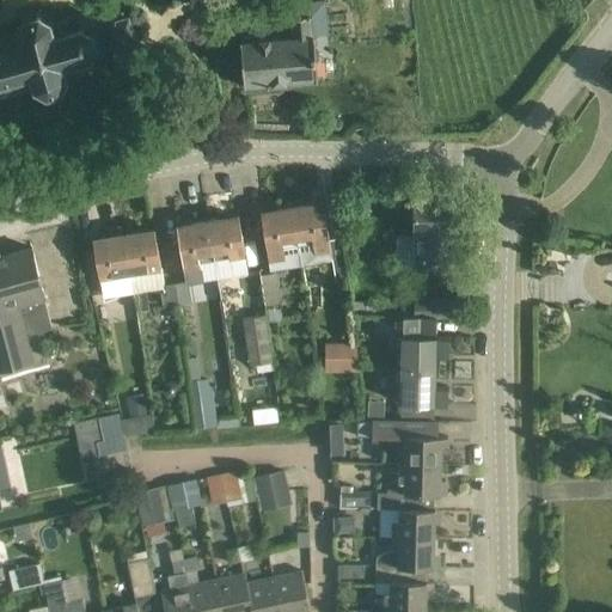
[(318,81),(314,37),(328,36),(325,1),(311,2),(311,6),(289,8),(292,40),(242,43),(245,87),(318,81)]
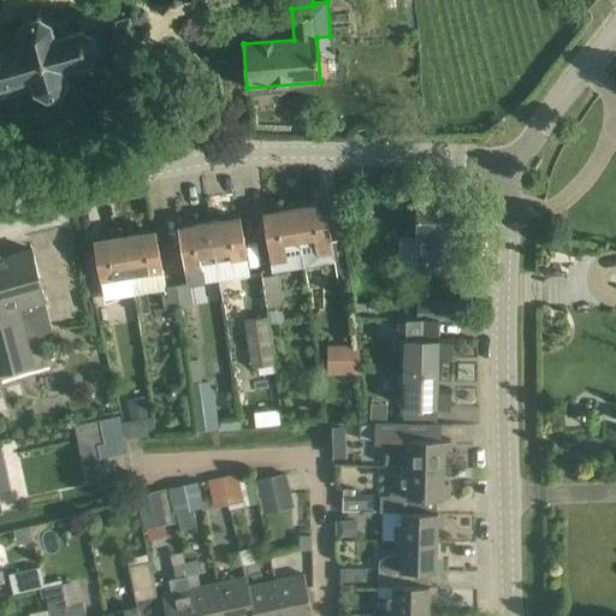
[(137,40),(131,17),(125,18),(124,12),(104,18),(105,24),(104,23),(104,24),(86,15),(87,13),(84,12),(82,13),(65,18),(55,22),(53,17),(42,11),(39,10),(25,13),(22,16),(18,27),(18,33),(7,35),(6,33),(4,33),(4,36),(0,36),(0,99),(34,90),(35,92),(46,98),(51,98),(63,94),(65,92),(72,81),(72,76),(98,69),(100,69),(112,47),(137,40)]
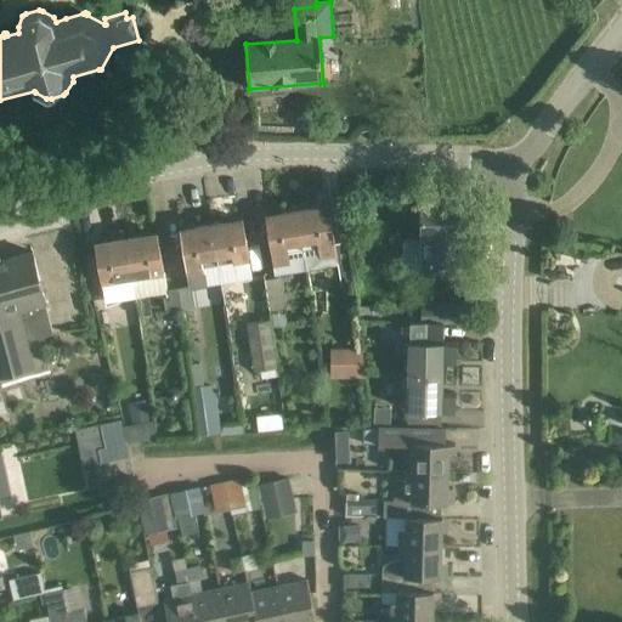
[(423,272),(444,272),(468,272),(467,239),(470,239),(469,201),(420,201),(420,225),(420,241),(423,241),(423,272)]
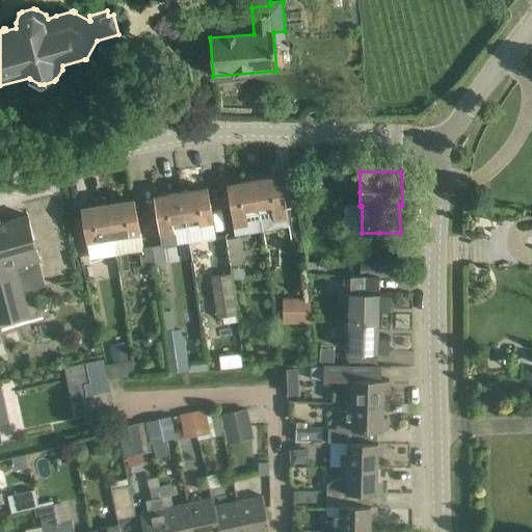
[(281,176),(255,181),(262,225),(262,231),(289,225),(291,243),(302,241),(297,212),(287,214),(281,176)]
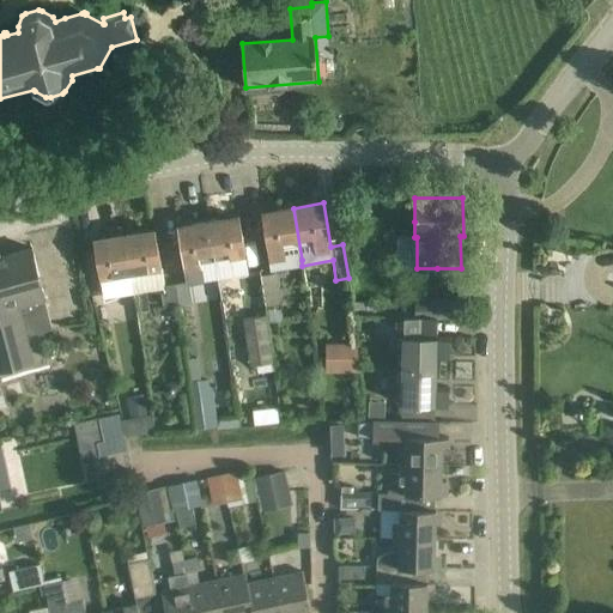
[(293,208),(262,213),(271,266),(271,271),(302,266),(302,260),(293,208)]
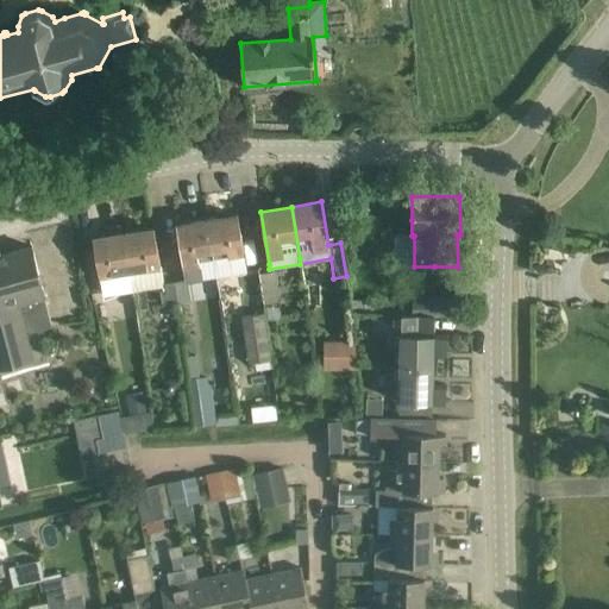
[(238,215),(208,220),(217,277),(248,272),(238,215)]
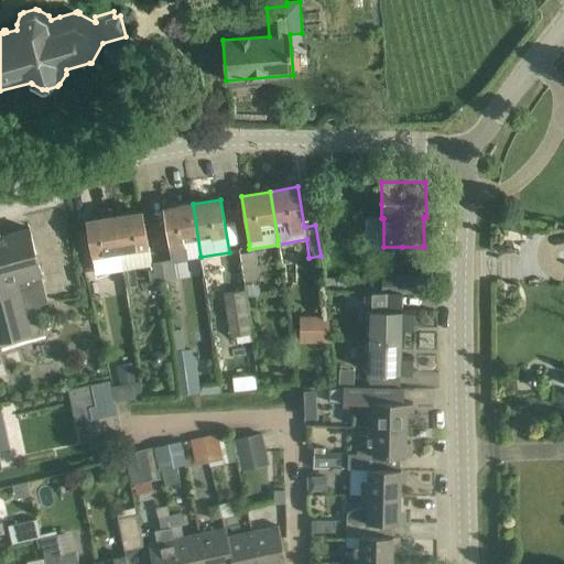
[(193,204),(164,208),(173,261),(201,257),(193,204)]
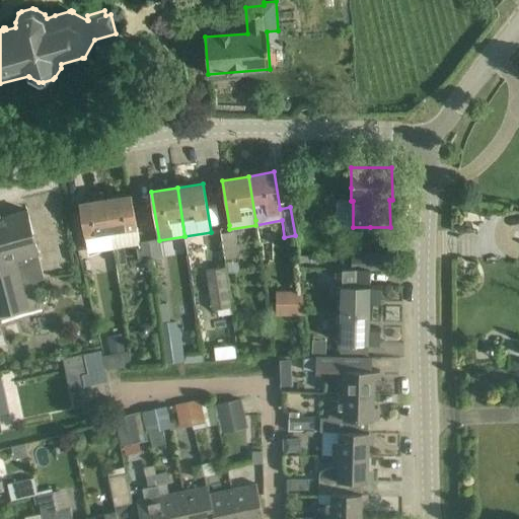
[(137,227),(135,215),(132,195),(105,200),(110,231),(114,246),(114,248),(136,244),(139,261),(152,258),(152,263),(153,263),(150,240),(139,242),(137,227)]
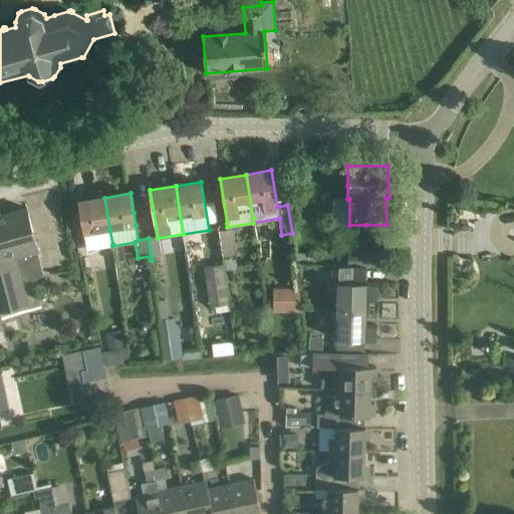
[(112,244),(109,229),(104,198),(79,202),(82,222),(84,234),(86,248),(112,244)]
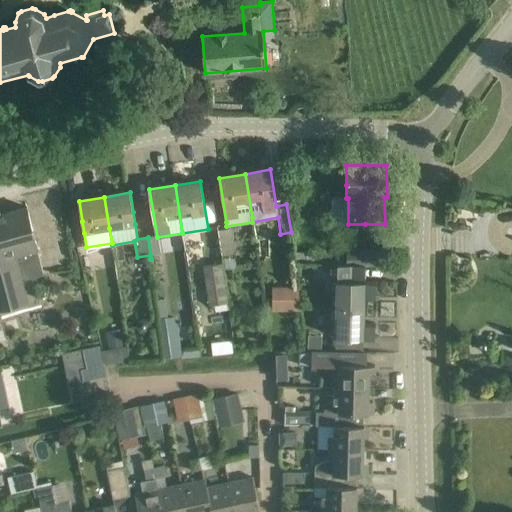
[(38,248),(32,229),(27,209),(27,207),(0,214),(0,311),(29,303),(23,281),(44,275),(37,248),(38,248)]
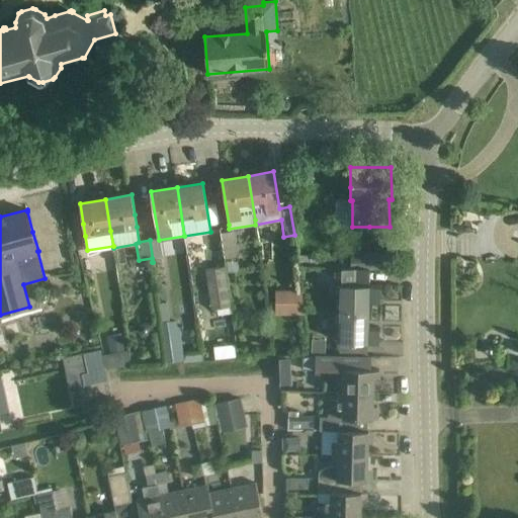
[(237,256),(235,231),(221,232),(222,257),(237,256)]
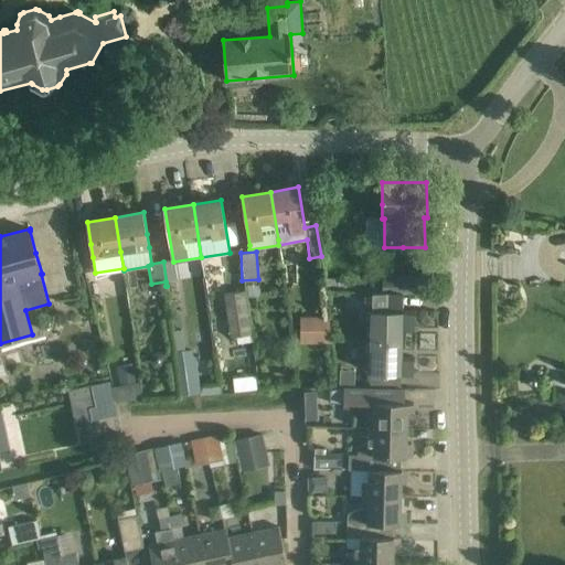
[(382,292),(382,294),(403,294),(416,294),(416,278),(382,278),(382,292)]
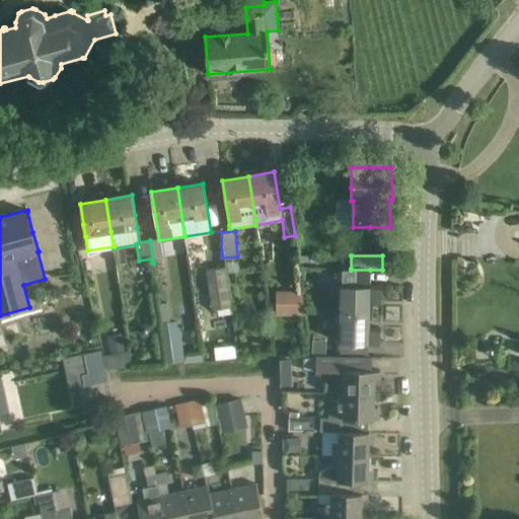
[(226,267),(207,270),(208,284),(212,310),(232,307),(226,267)]
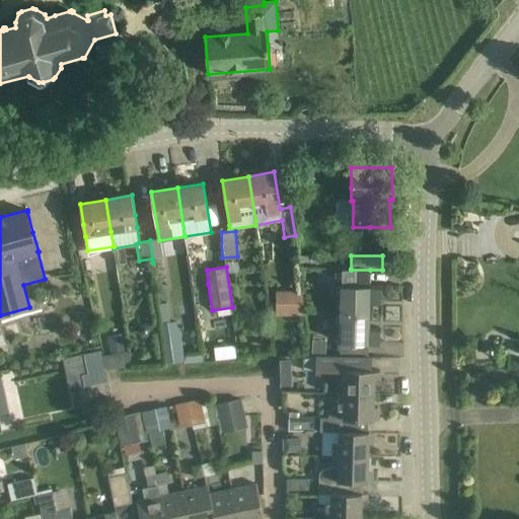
[(342,285),(341,313),(369,313),(370,300),(382,300),(382,286),(370,286),(370,270),(351,270),(351,269),(342,269),(342,285)]
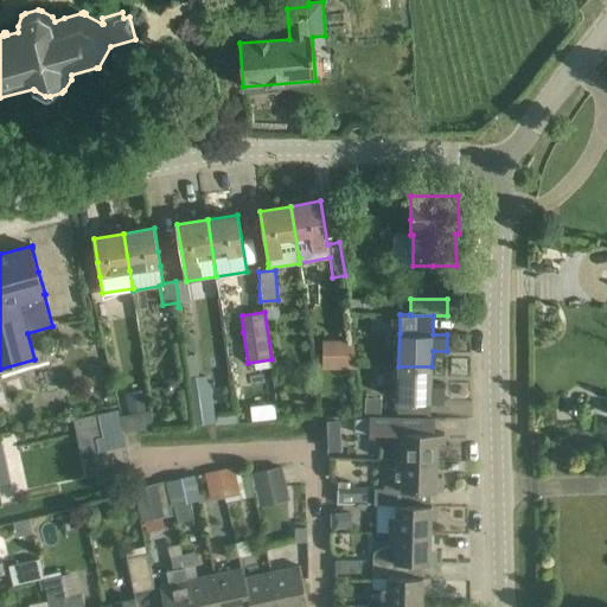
[(358,368),(353,338),(323,338),(323,368),(358,368)]
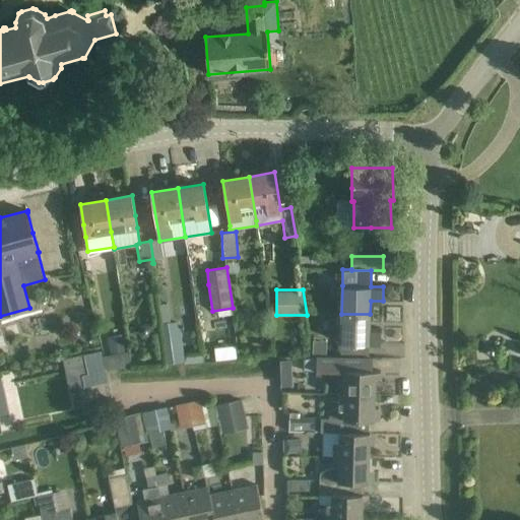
[(370,329),(370,314),(341,314),(340,342),(381,343),(382,329),(370,329)]
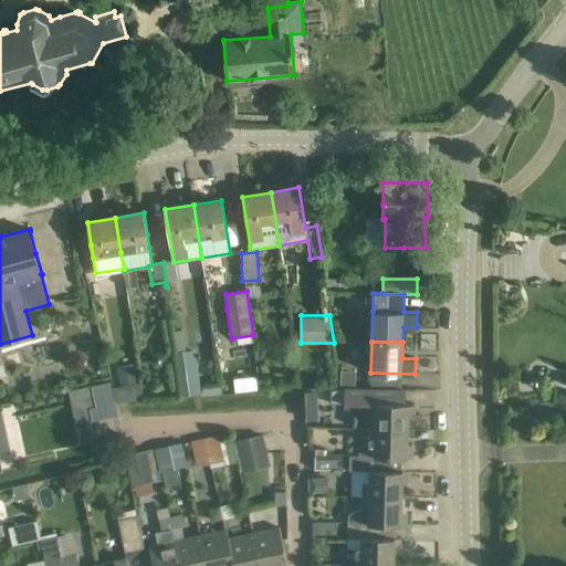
[(196,348),(177,349),(178,395),(197,394),(196,348)]
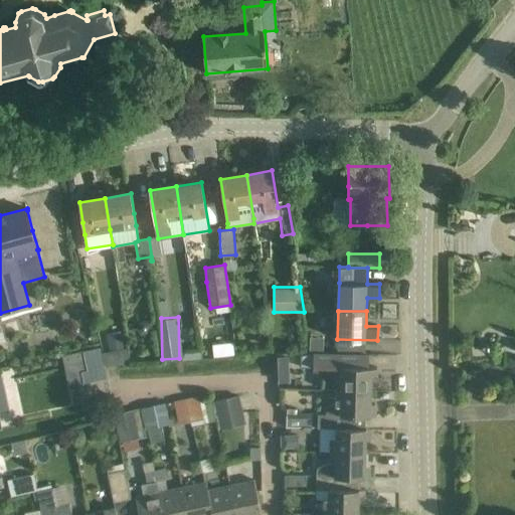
[(100,348),(63,356),(65,365),(86,360),(88,370),(81,371),(83,382),(107,377),(100,348)]
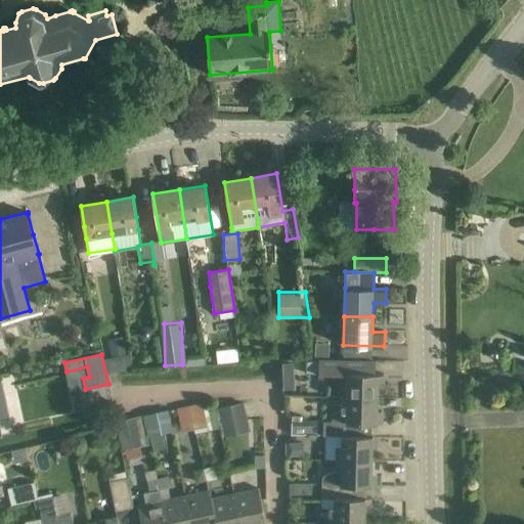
[(376,361),(348,360),(318,360),(318,373),(348,373),(348,386),(342,386),(342,398),(378,399),(378,386),(384,386),(384,374),(376,374),(376,361)]
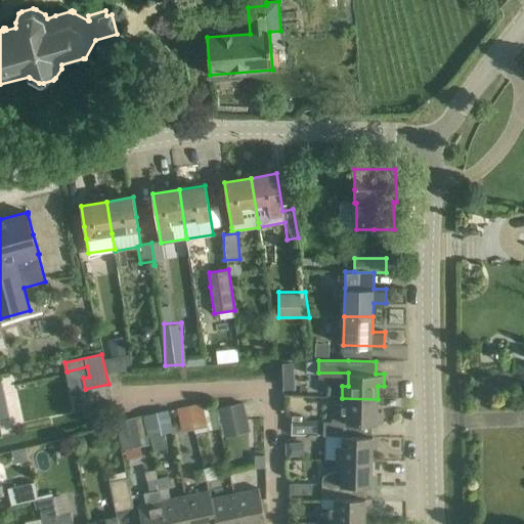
[(0,419),(10,417),(3,383),(0,383),(0,419)]
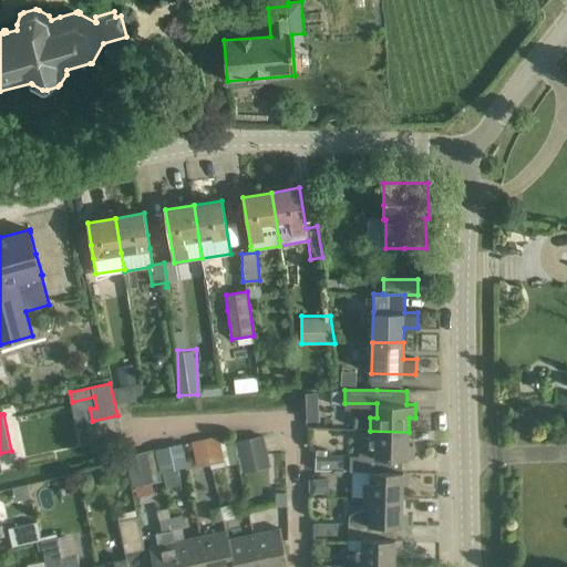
[(351,456),(351,472),(352,472),(370,472),(385,473),(385,472),(403,473),(403,472),(402,472),(403,459),(414,459),(414,445),(409,445),(409,432),(370,431),(370,442),(359,450),(359,456),(351,456)]
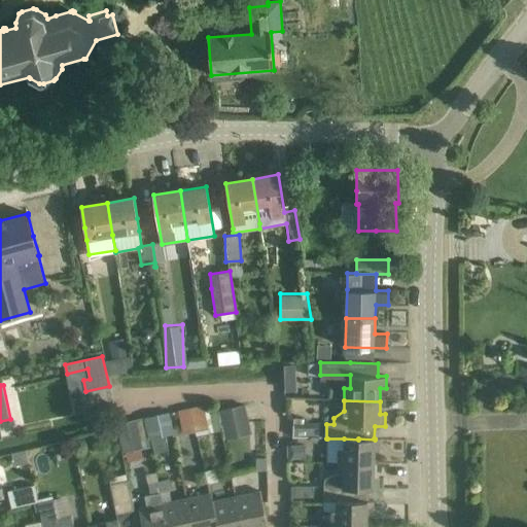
[(181,435),(208,430),(203,403),(176,410),(181,435)]
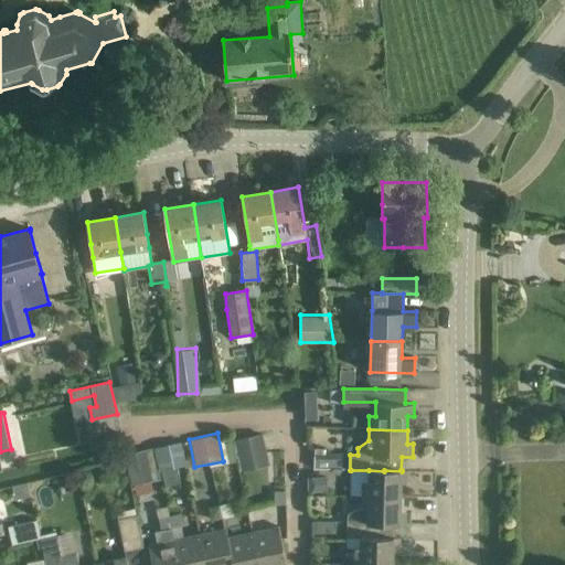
[(263,434),(234,440),(238,459),(267,452),(263,434)]
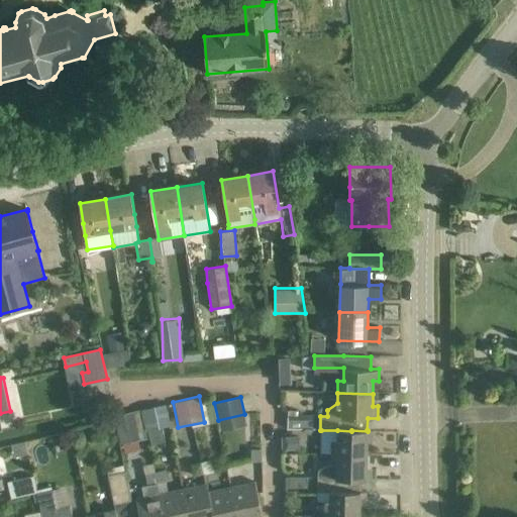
[(320,416),(310,416),(288,415),(288,430),(310,430),(319,430),(320,416)]
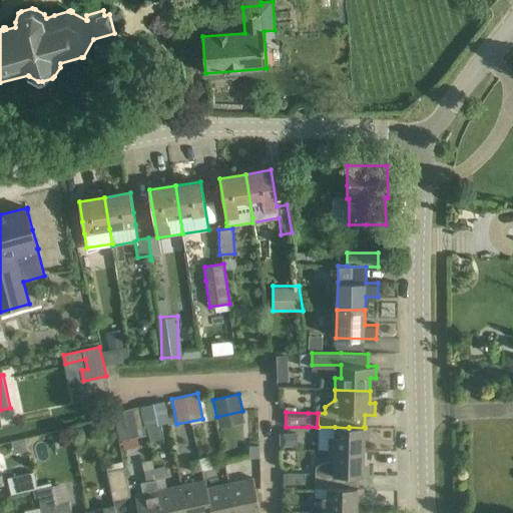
[(161,424),(147,427),(150,441),(164,438),(161,424)]
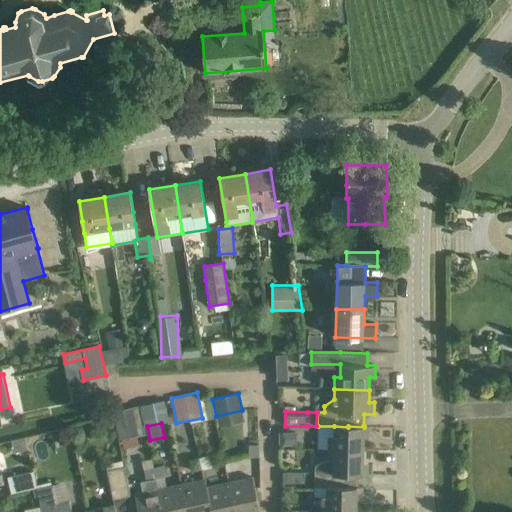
[(318,426),(318,450),(329,450),(363,451),(364,427),(348,426),(348,427),(334,426),(318,426)]
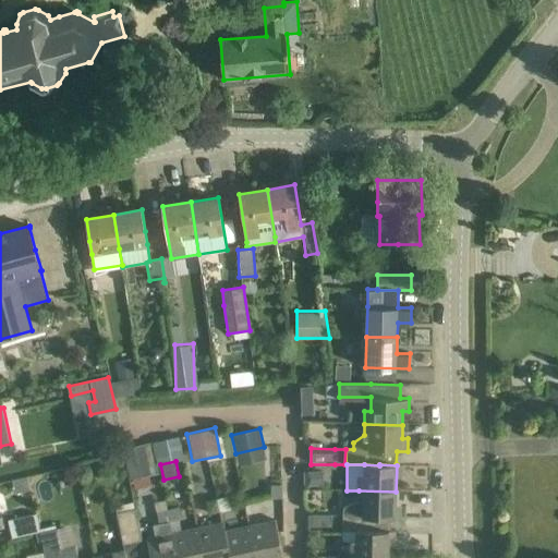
[(281,485),(270,485),(270,499),(281,499),(281,485)]
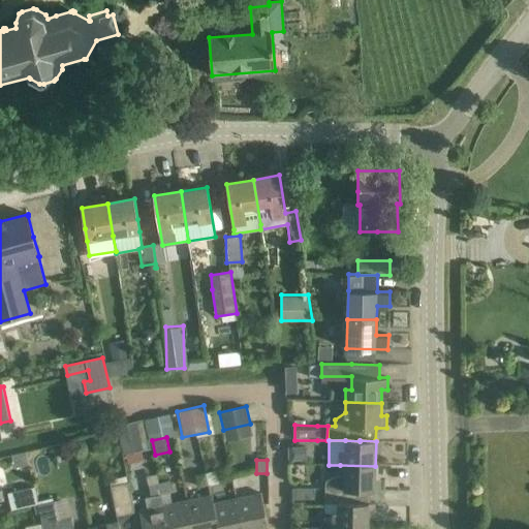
[(325,481),(325,489),(344,490),(344,491),(358,491),(375,491),(375,466),(340,465),(339,476),(336,476),(325,481)]
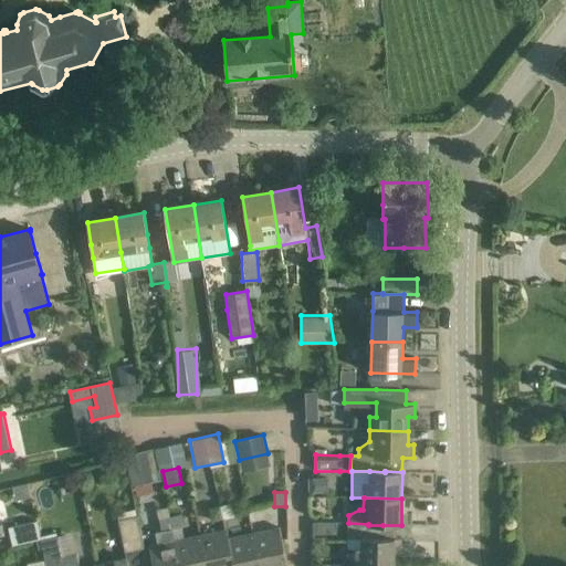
[(220,506),(223,520),(234,517),(231,503),(220,506)]
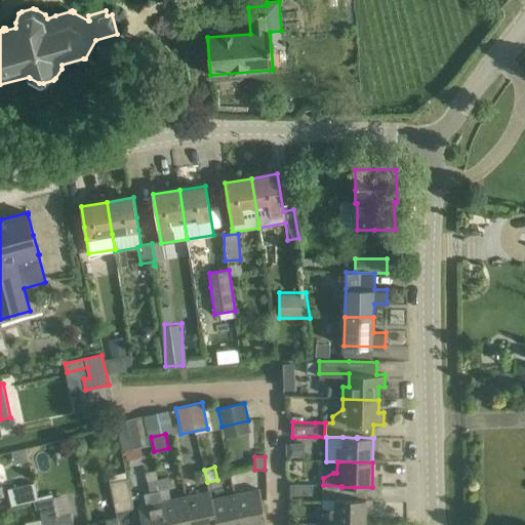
[(198,484),(207,482),(204,470),(196,472),(198,484)]
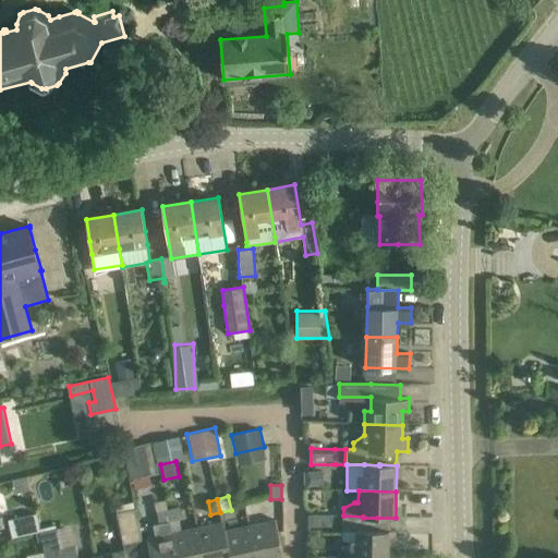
[(143,541),(136,509),(134,501),(116,507),(123,545),(143,541)]
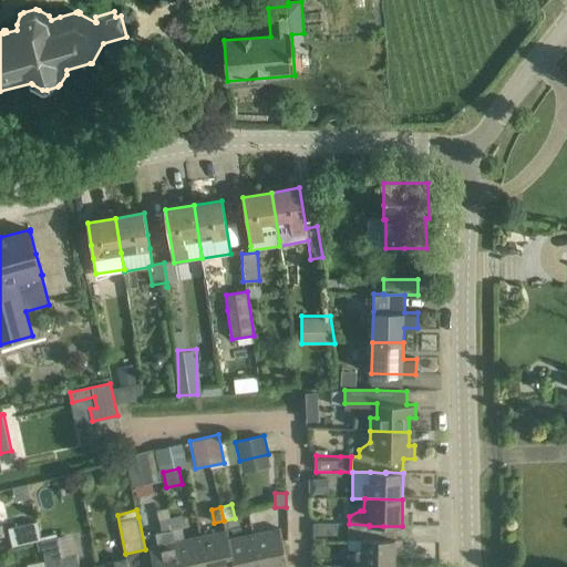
[(181,515),(169,517),(172,532),(182,529),(184,529),(181,515)]
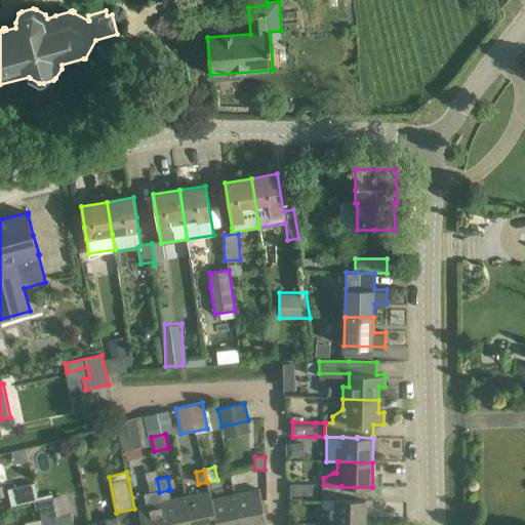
[(157,479),(147,481),(150,494),(159,492),(157,479)]
